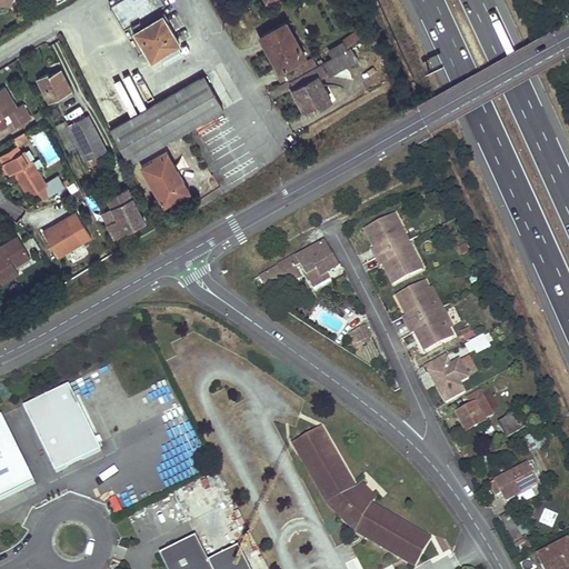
[(226,0),(233,12),(242,7),(238,0),(226,0)]
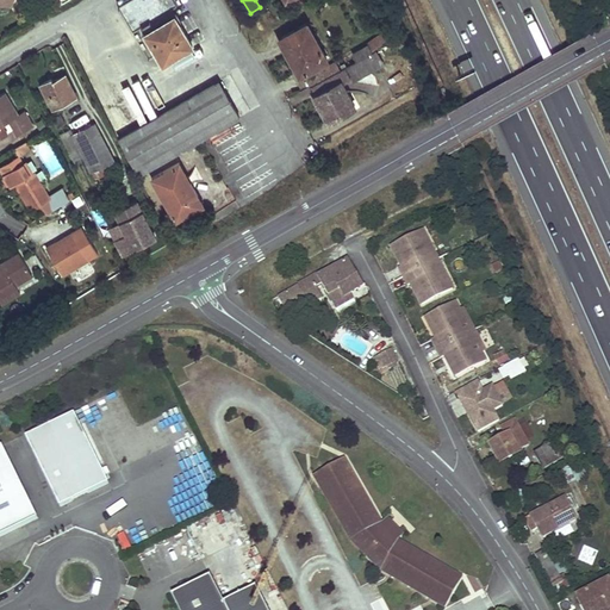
[(193,45),(175,16),(155,27),(145,33),(163,64),(193,45)]
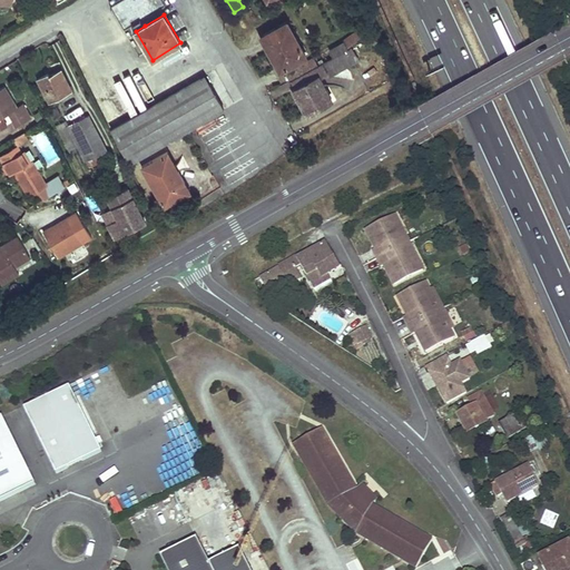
[(145,26),(140,20),(133,26),(136,31),(145,26)]
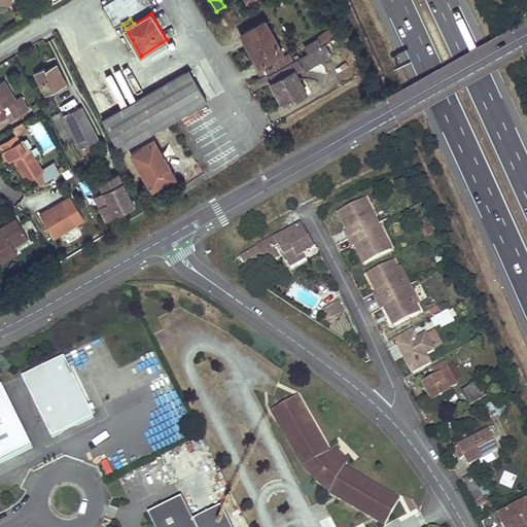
[(284,51),(266,20),(244,32),(255,53),(253,55),(259,65),(284,51)]
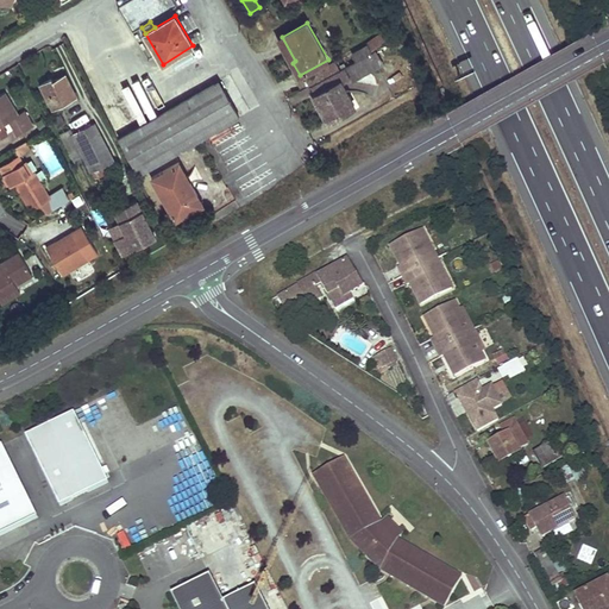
[(394,39),(389,31),(368,43),(372,51),(394,39)]
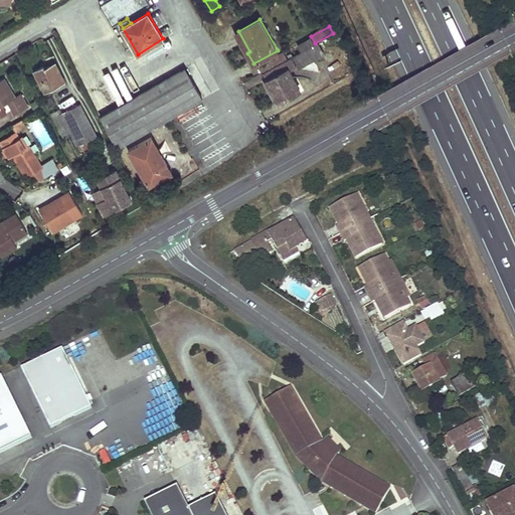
[(299,68),(321,56),(314,44),(309,47),(306,48),(303,50),(292,56),(297,65),(299,68)]
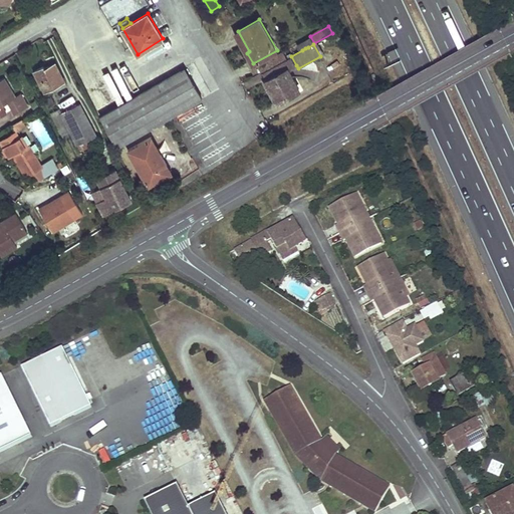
[(287,59),(284,52),(259,66),(262,72),(275,65),(287,59)]
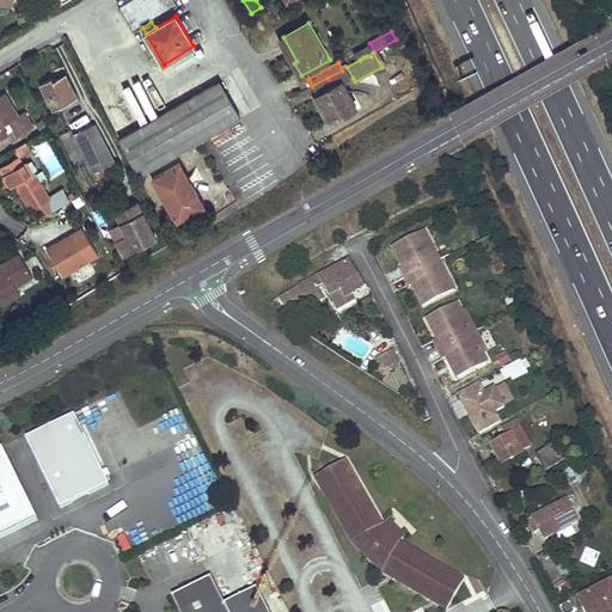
[(330,121),(357,106),(344,83),(353,78),(347,67),(342,71),(328,78),(331,86),(316,95),(330,121)]
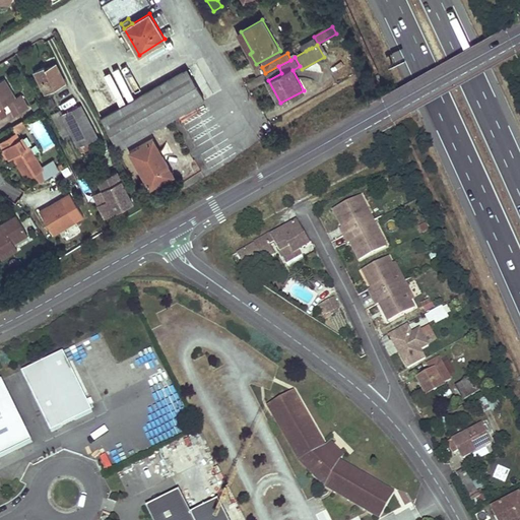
[(66,81),(57,63),(47,68),(46,66),(36,71),(46,91),(66,81)]
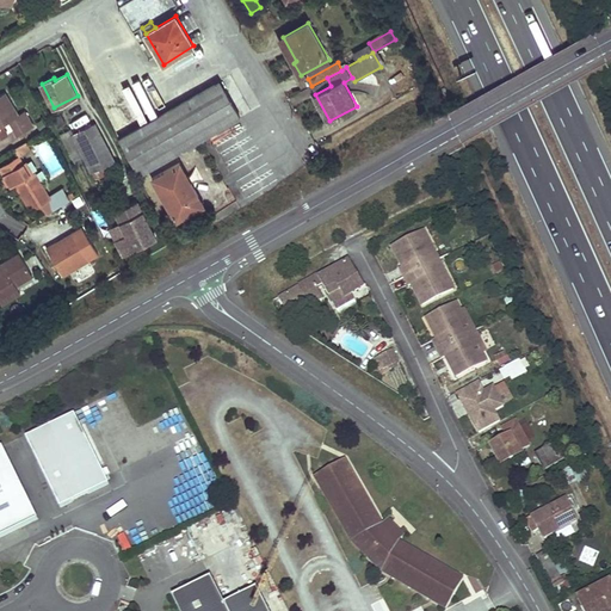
[(240,117),(221,81),(122,137),(141,172),(240,117)]
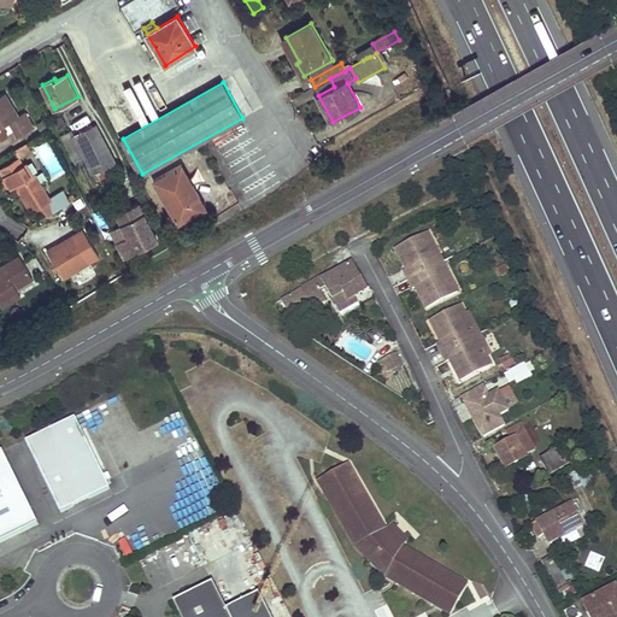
[(4,94),(0,95),(0,137),(5,135),(1,129),(12,122),(21,135),(34,127),(25,112),(18,117),(4,94)]
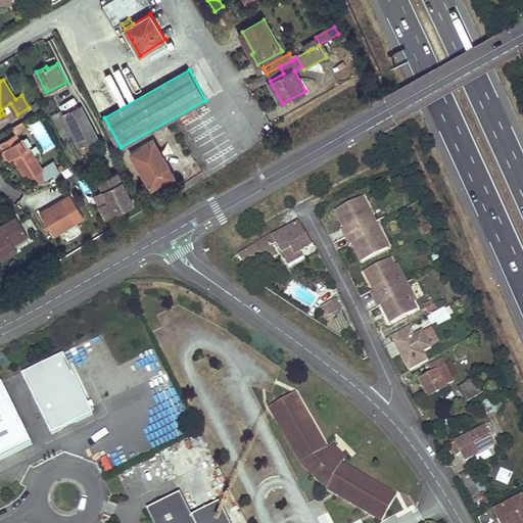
[(36,112),(40,109),(36,102),(31,105),(36,112)]
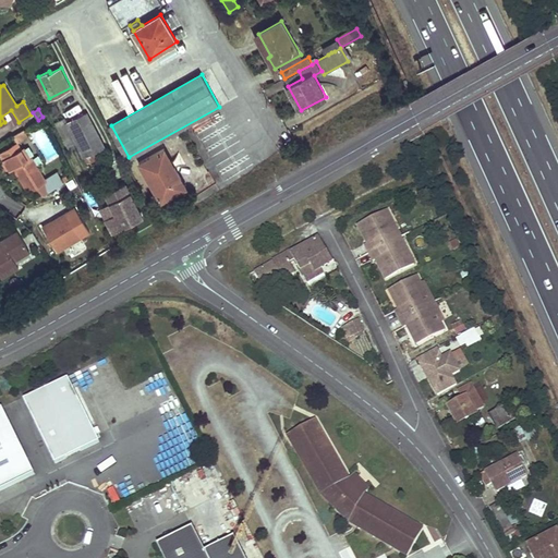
[(11,110),(1,117),(4,122),(11,118),(14,124),(19,122),(11,110)]
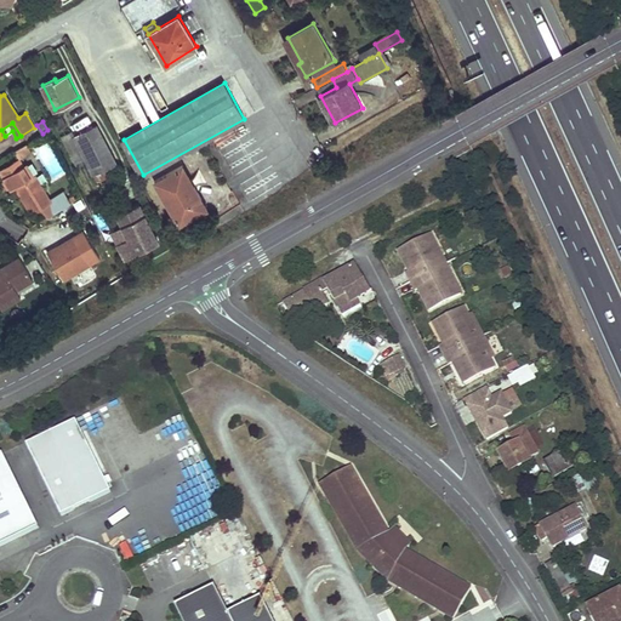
[(115,165),(96,125),(77,135),(83,148),(96,174),(115,165)]
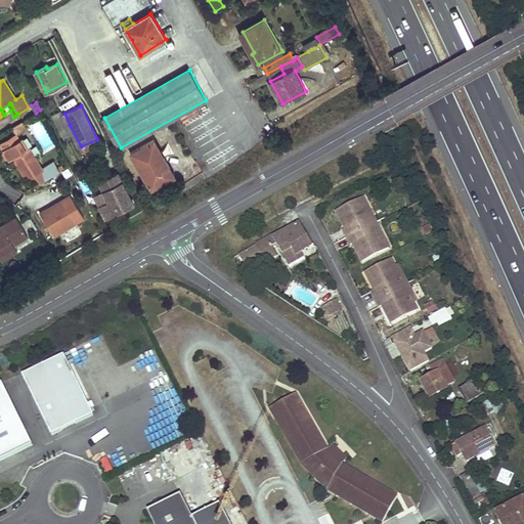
[(70,125),(64,114),(54,119),(68,144),(73,141),(66,128),(70,125)]
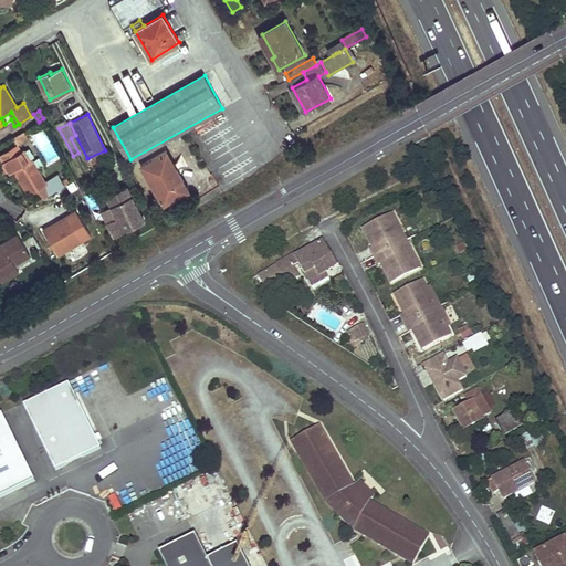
[(30,195),(49,184),(34,158),(32,159),(29,161),(23,152),(19,144),(0,154),(11,173),(12,171),(16,169),(18,174),(30,195)]
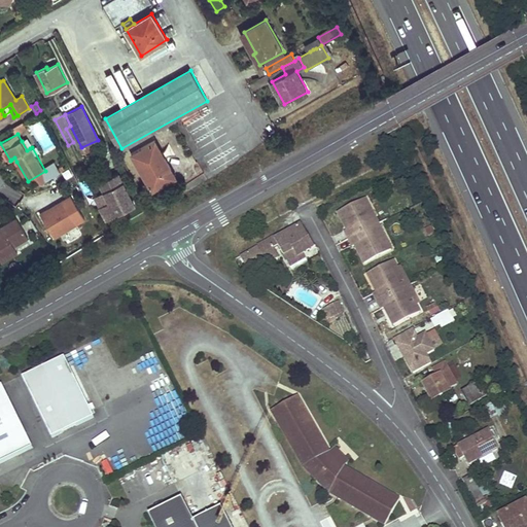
[(30,148),(25,139),(22,141),(27,150),(30,148)]
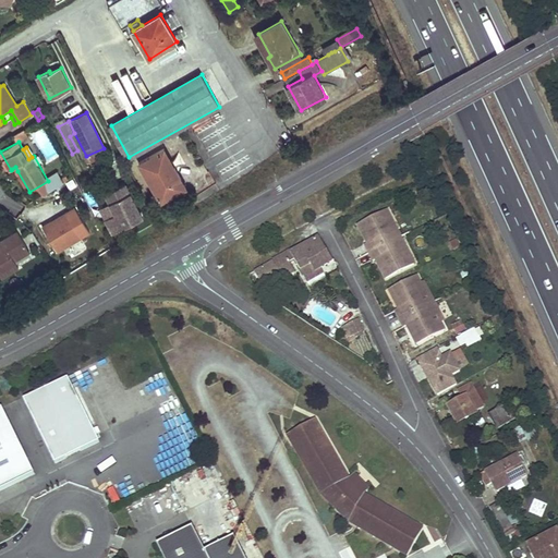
[(189,187),(166,148),(141,162),(162,202),(189,187)]
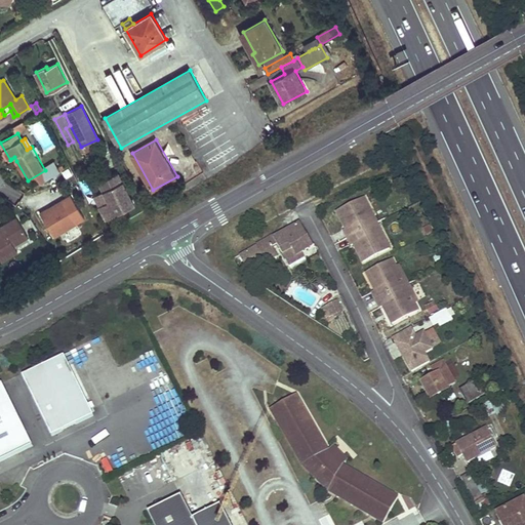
[(135,205),(119,172),(101,182),(105,191),(110,201),(101,205),(108,219),(135,205)]
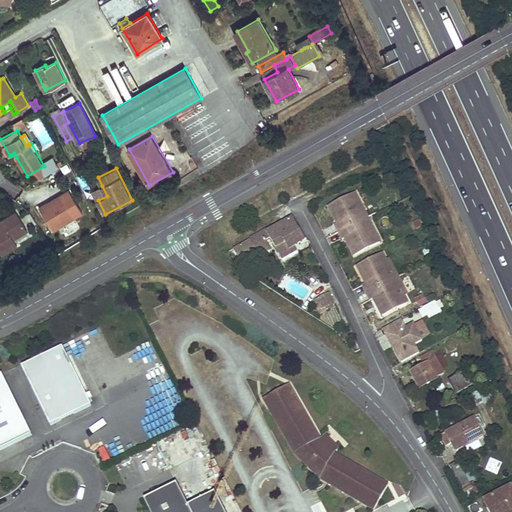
[(93,190),(98,200),(107,196),(102,186),(93,190)]
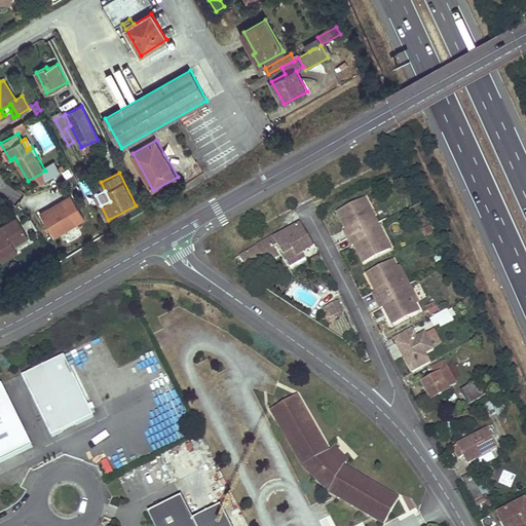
[(48,208),(40,212),(54,236),(84,220),(70,195),(55,203),(58,205),(49,211),(48,208)]
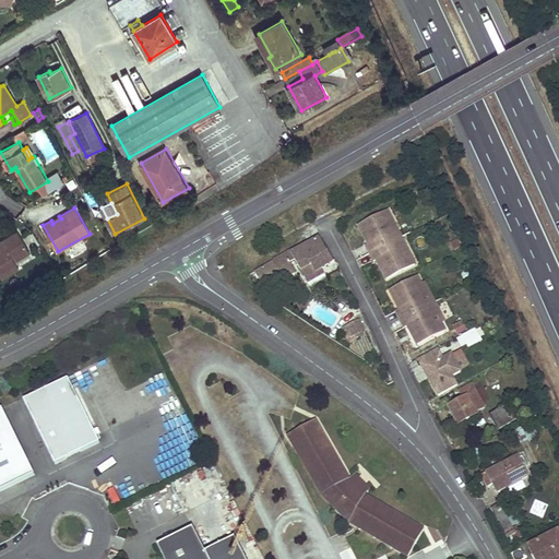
[(364,245),(368,253),(394,240),(383,221),(388,218),(383,211),(356,225),(360,233),(364,232),(370,242),(366,244),(364,245)]
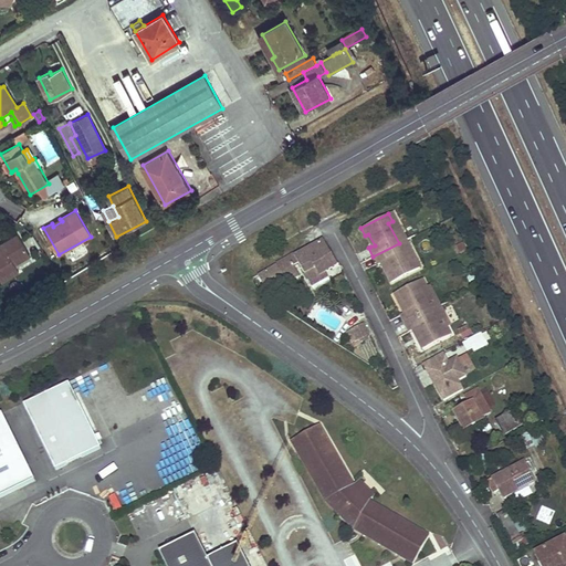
[(388,223),(399,243),(402,241),(392,221),(388,223)]
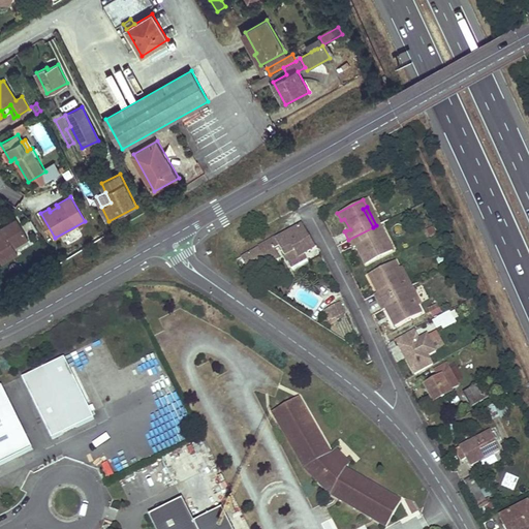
[(27,236),(18,219),(3,228),(4,230),(0,234),(0,260),(2,263),(19,253),(14,247),(13,245),(27,236)]
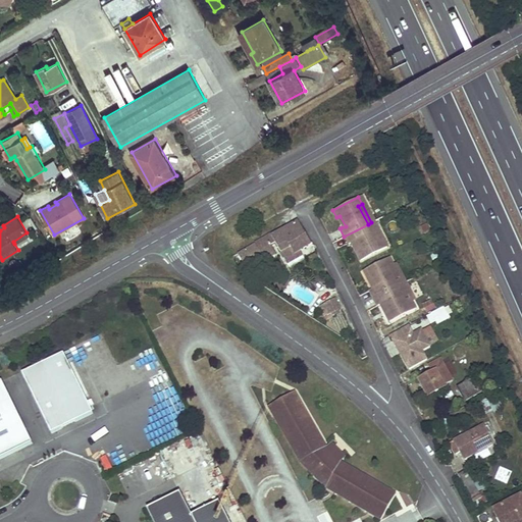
[(340,216),(336,217),(342,227),(346,226),(340,216)]
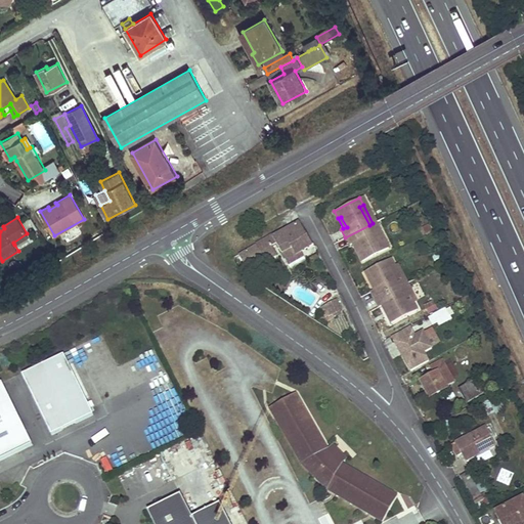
[(313,245),(301,222),(275,237),(274,235),(239,255),(246,266),(253,262),(253,261),(263,255),(266,261),(277,255),(273,247),(277,245),(288,261),(298,256),(298,254),(302,251),(313,245)]
